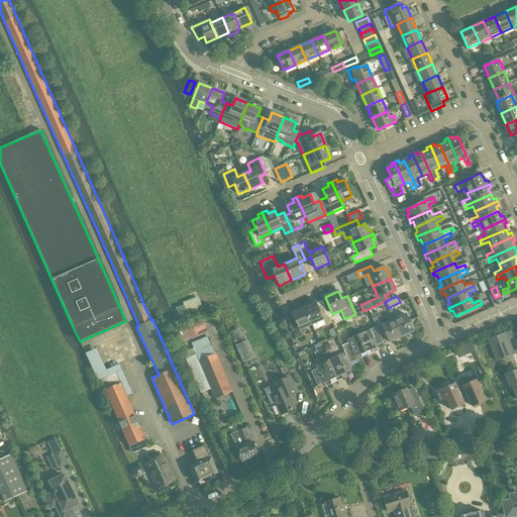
[(310,302),(303,305),(303,307),(311,325),(323,320),(326,326),(332,323),(322,300),(316,303),(315,300),(309,302),(310,302)]
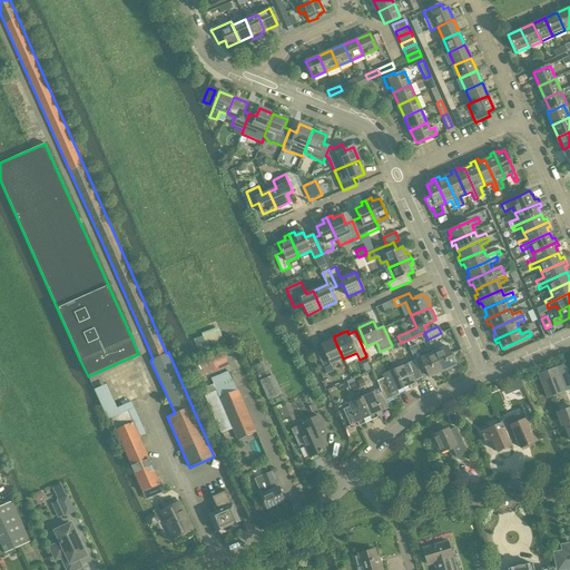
[(322,349),(316,351),(326,374),(333,371),(330,364),(343,359),(334,338),(327,342),(325,340),(320,342),(322,346),(322,349)]
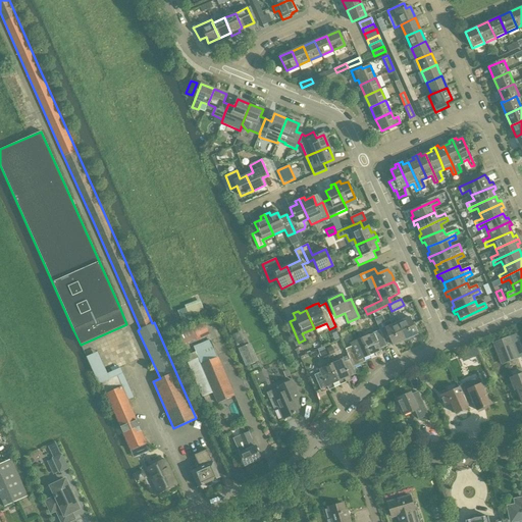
[(382,315),(374,319),(376,322),(379,330),(384,341),(388,338),(392,346),(405,340),(399,324),(398,323),(392,325),(389,320),(385,322),(382,315)]
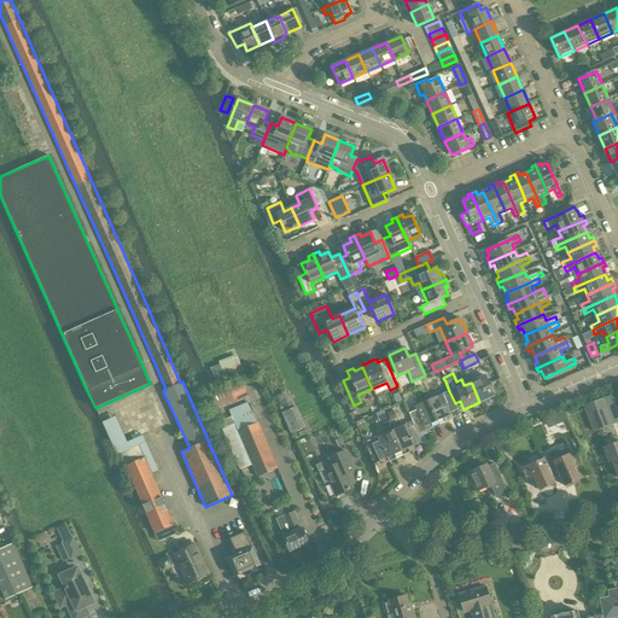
[(485,375),(471,383),(472,384),(479,402),(483,401),(483,402),(490,400),(490,397),(494,396),(485,375)]
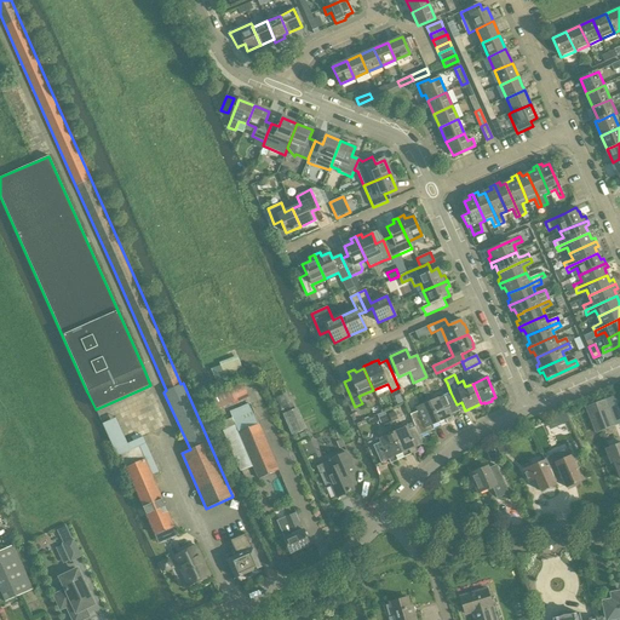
[(217,411),(248,397),(240,379),(210,392),(217,411)]
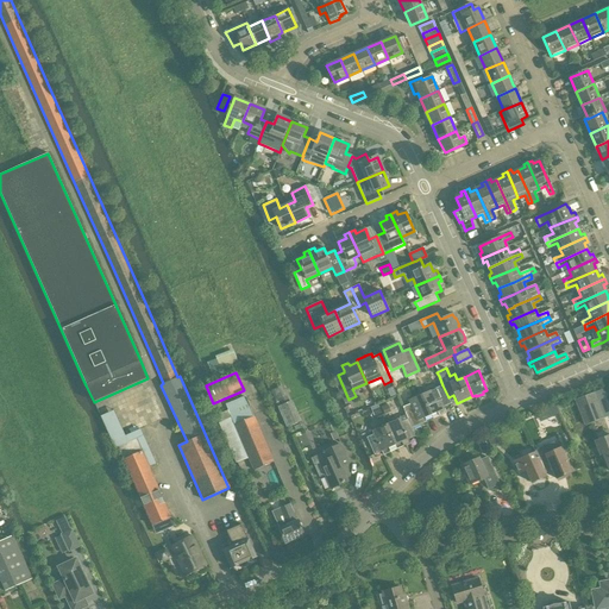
[(443,385),(421,394),(428,409),(433,420),(443,415),(440,412),(445,409),(452,406),(449,397),(443,385)]
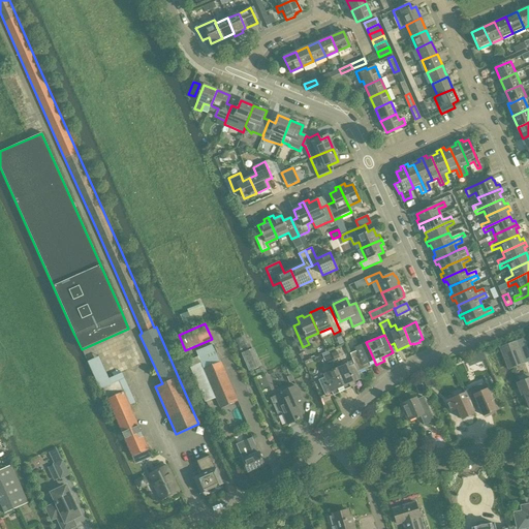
[(248,344),(244,336),(236,339),(239,348),(242,346),(244,352),(241,353),(249,371),(261,366),(253,348),(251,349),(249,343),(248,344)]
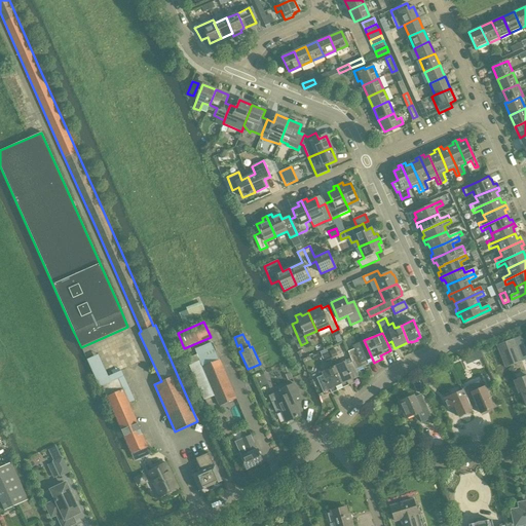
[(505,367),(521,361),(513,339),(497,345),(505,367)]
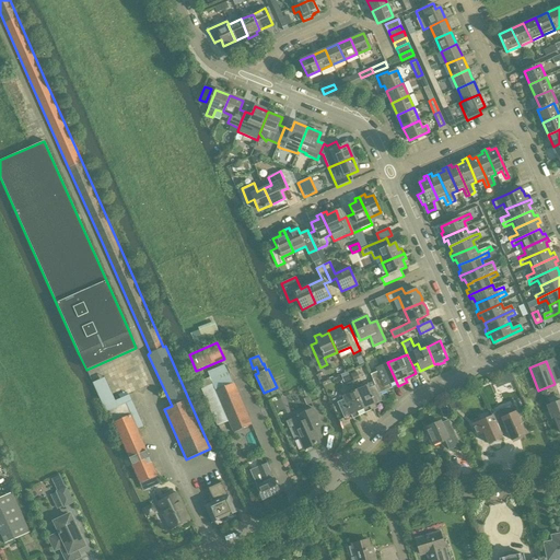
[(376,372),(370,374),(375,385),(378,394),(380,394),(386,391),(385,388),(388,387),(389,389),(398,386),(394,376),(387,362),(375,368),(376,372)]
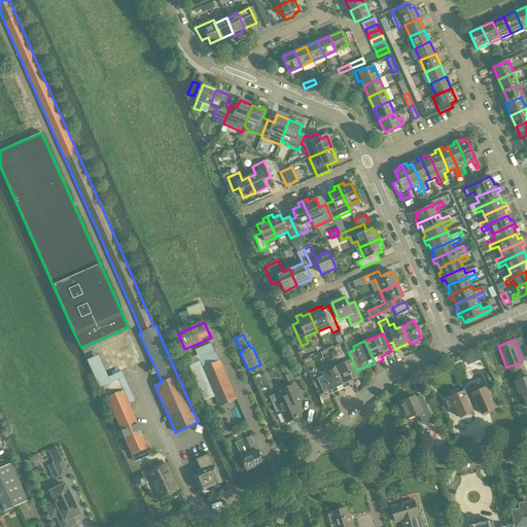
[(483,359),(480,351),(465,358),(468,365),(483,359)]
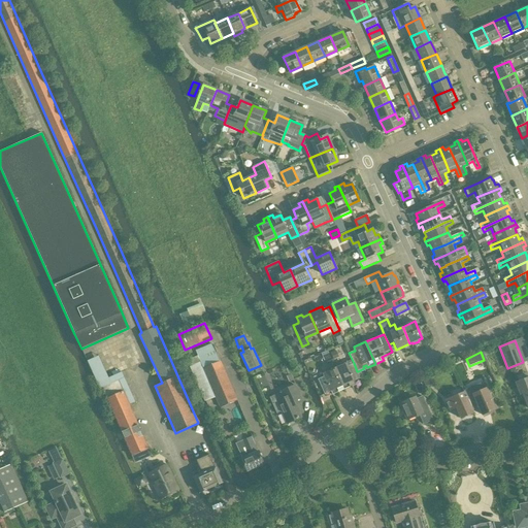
[(237,401),(220,361),(202,368),(219,407),(237,401)]
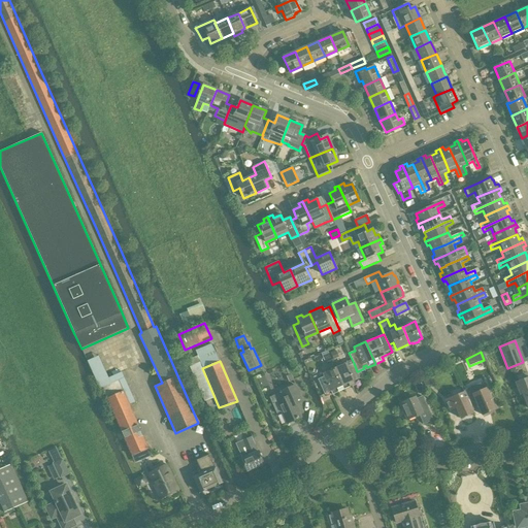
[(347,363),(334,368),(343,390),(356,385),(355,382),(361,378),(358,371),(357,371),(354,363),(348,366),(347,363)]
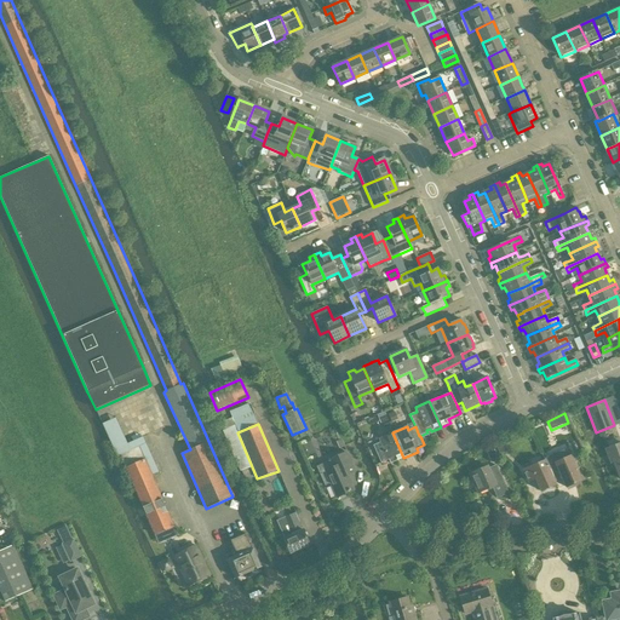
[(380,442),(373,446),(380,463),(389,459),(390,464),(403,458),(392,432),(378,438),(380,442)]
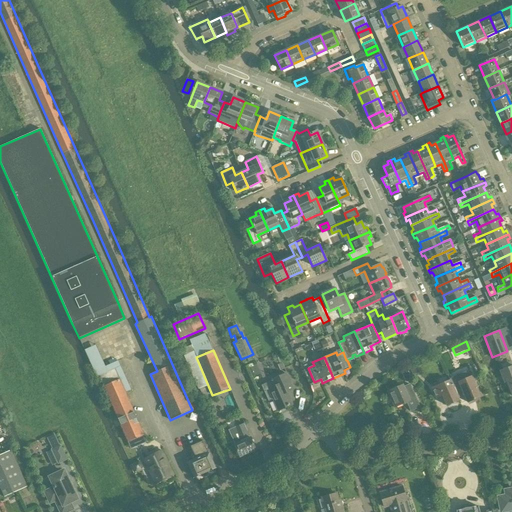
[(511,366),(506,369),(499,371),(504,383),(507,382),(511,395),(511,366)]
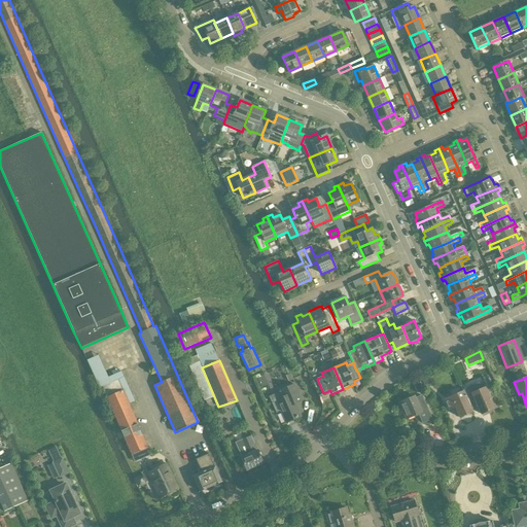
[(117,381),(103,387),(107,397),(106,397),(132,455),(135,462),(150,455),(149,453),(147,448),(123,390),(120,387),(117,381)]
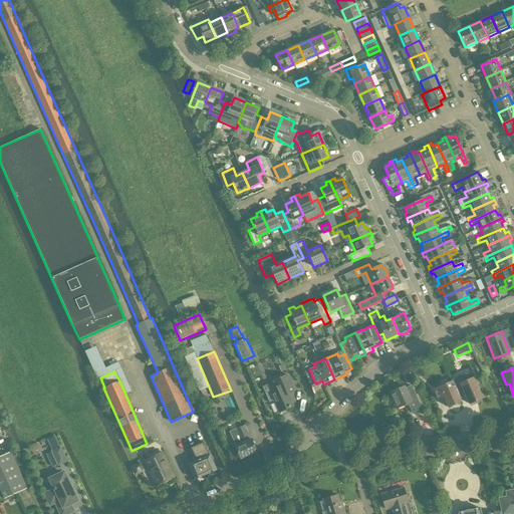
[(483,399),(474,378),(472,379),(470,374),(462,377),(461,376),(451,381),(452,382),(459,398),(466,395),(470,405),(483,399)]
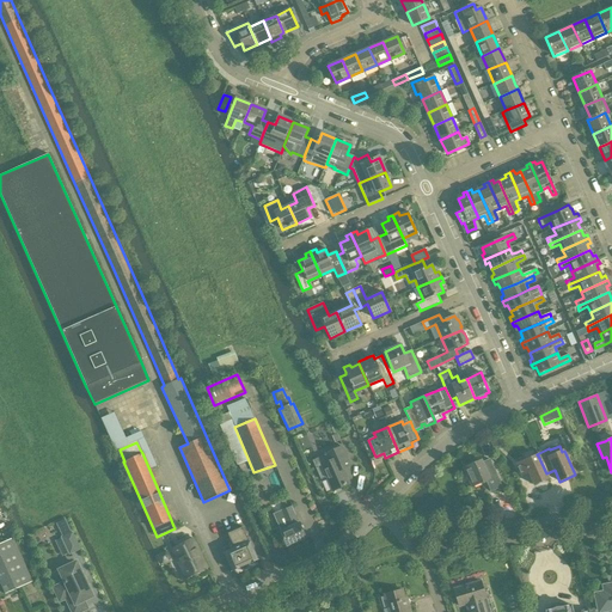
[(342,469),(349,466),(342,447),(325,454),(326,456),(312,461),(320,479),(326,478),(331,491),(349,483),(342,469)]
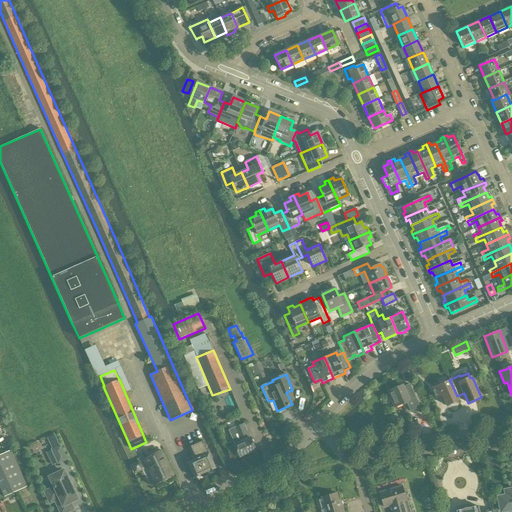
[(459,401),(457,396),(450,381),(432,389),(436,398),(442,396),(447,406),(459,401)]
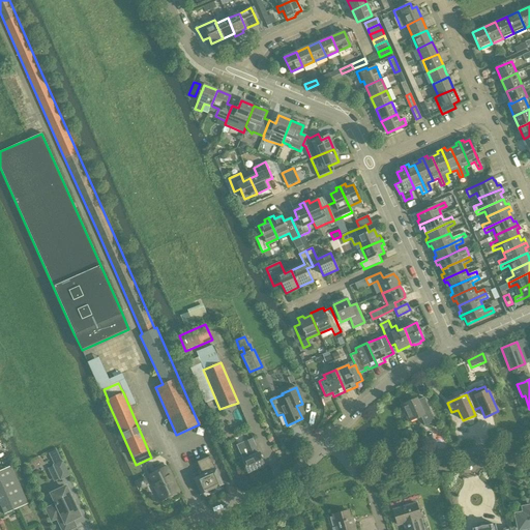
[(424,425),(434,421),(423,398),(417,401),(416,399),(402,405),(409,421),(420,416),(424,425)]
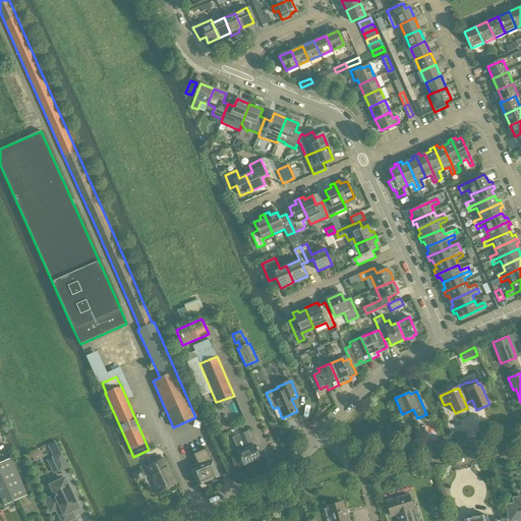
[(246,437),(234,442),(238,452),(244,465),(261,458),(254,446),(253,446),(249,439),(251,438),(248,431),(248,430),(244,432),(246,437)]
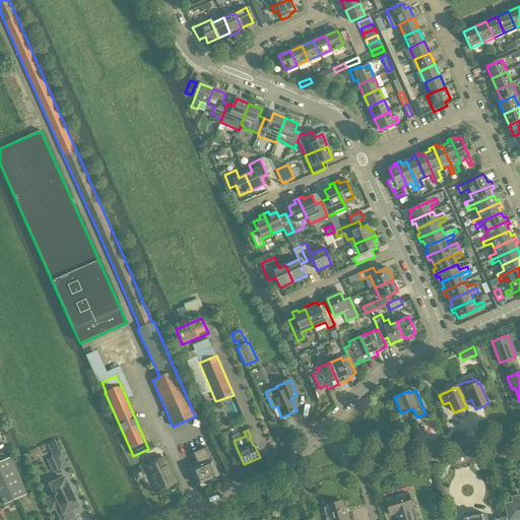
[(196,467),(191,470),(195,479),(196,479),(197,484),(207,479),(208,479),(218,475),(206,447),(193,453),(195,457),(193,458),(192,458),(196,467)]
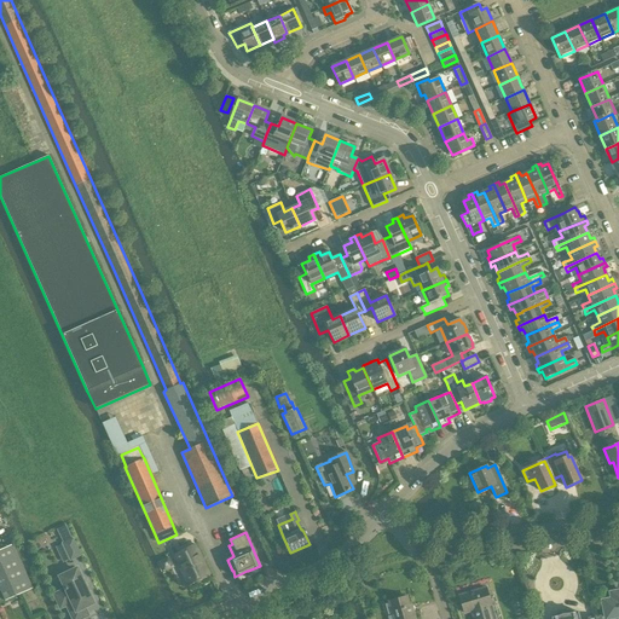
[(79,555),(73,539),(63,543),(70,559),(79,555)]
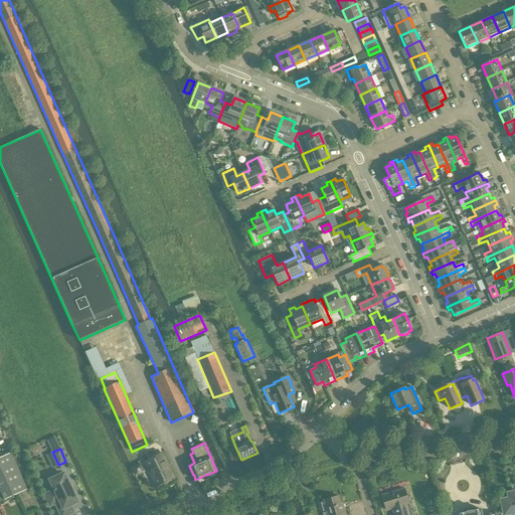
[(28,490),(22,475),(12,453),(0,458),(0,486),(6,500),(28,490)]
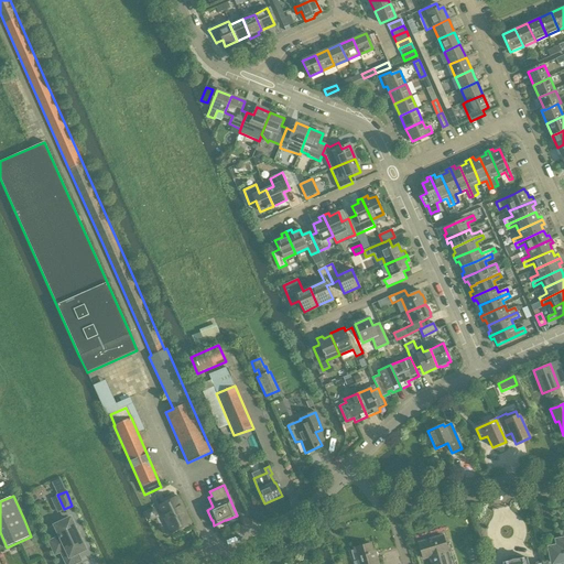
[(158,506),(164,520),(171,533),(191,523),(177,496),(158,506)]
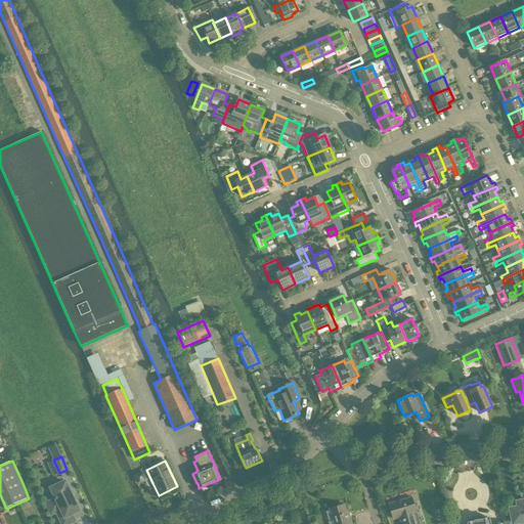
[(71,492),(69,489),(68,489),(63,482),(51,488),(56,498),(46,504),(52,516),(56,514),(60,523),(70,523),(76,522),(71,513),(77,510),(74,503),(75,501),(73,497),(71,498),(68,493),(71,492)]
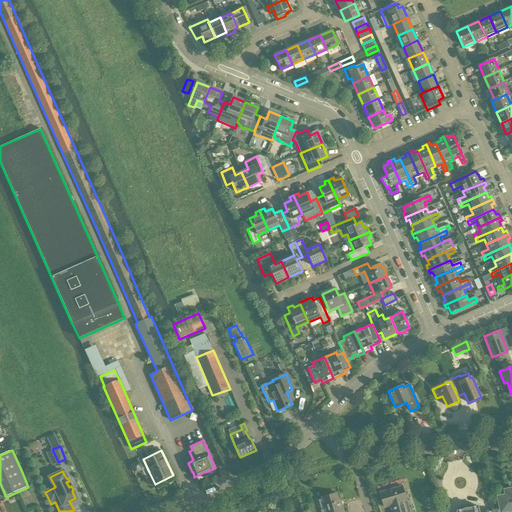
[(392,511),(407,511),(404,501),(406,500),(402,486),(380,493),(384,507),(390,505),(392,511)]
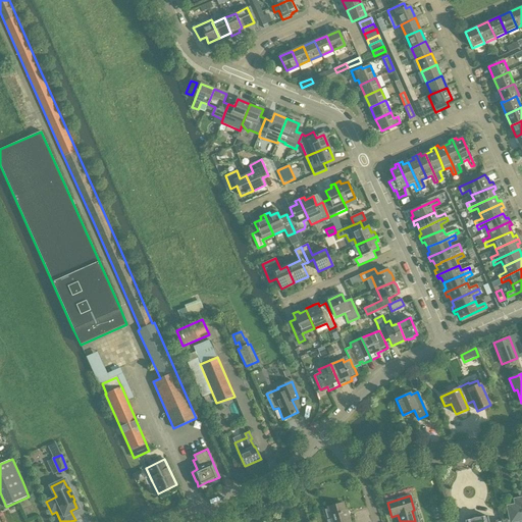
[(521,521),(521,499),(516,501),(517,505),(510,506),(511,508),(509,508),(512,521),(518,520),(518,521),(521,521)]
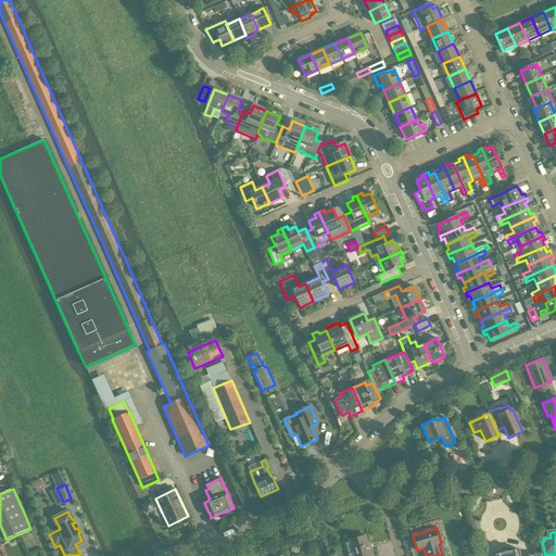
[(365,536),(350,541),(353,555),(374,555),(371,547),(370,546),(370,544),(368,545),(365,536)]
